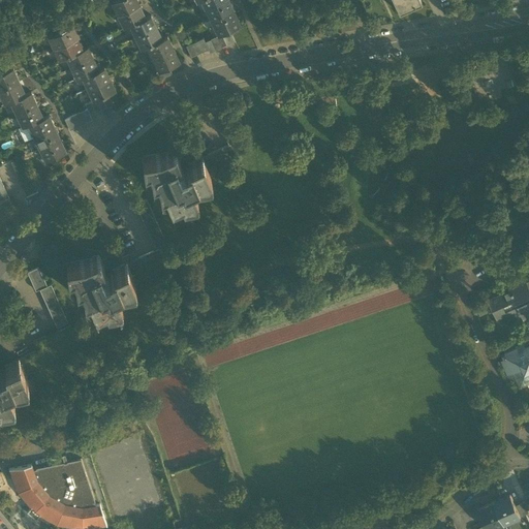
[(118,14),(120,13),(138,4),(136,0),(114,0),(112,1),(118,14)]
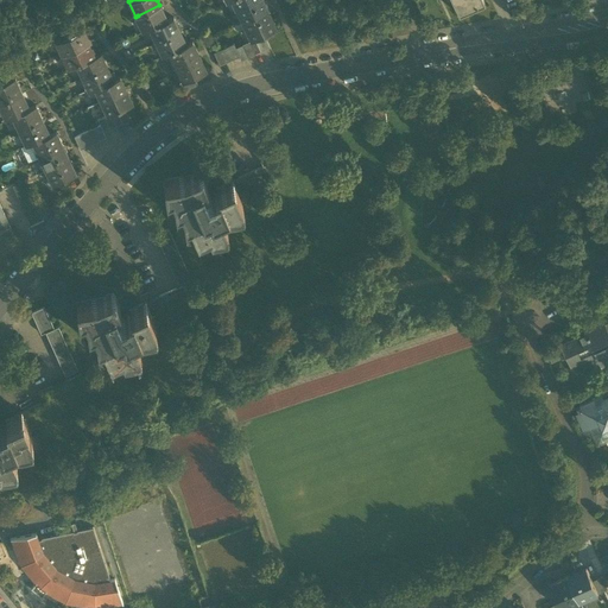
[(232,0),(242,23),(267,11),(261,0),(232,0)]
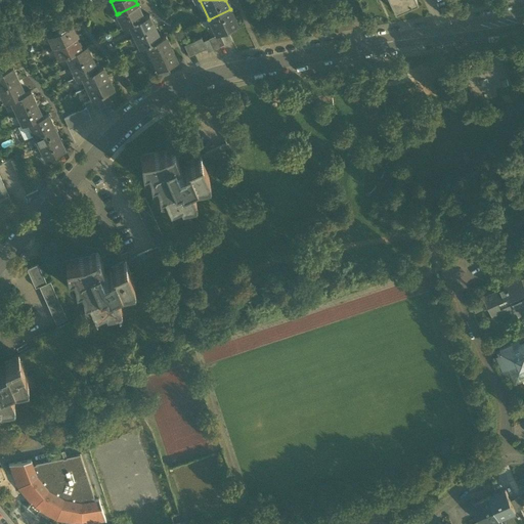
[(418,2),(417,0),(389,0),(392,5),(394,3),(398,11),(418,2)]
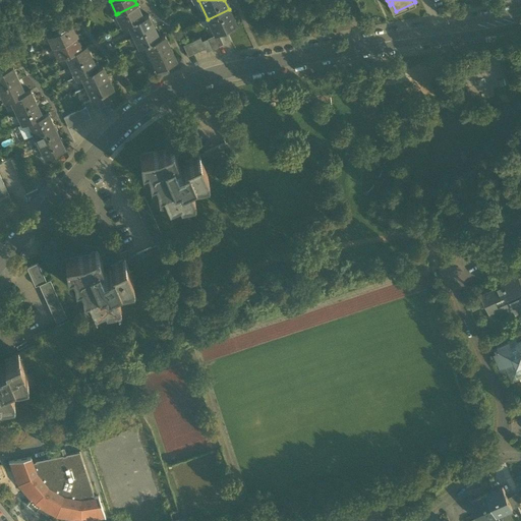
[(93,5),(83,2),(81,10),(90,12),(93,5)]
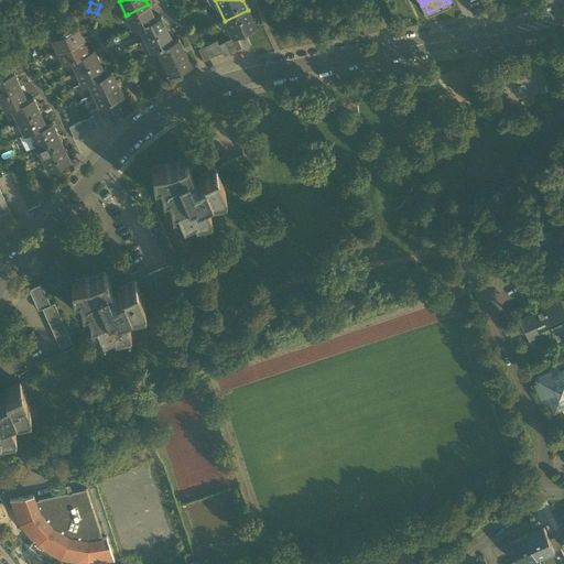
[(154,19),(148,4),(128,14),(134,28),(138,26),(154,19)]
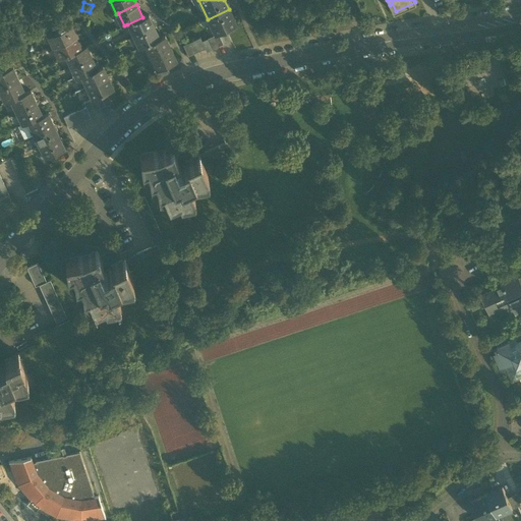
[(237,25),(229,9),(208,19),(212,27),(213,27),(217,36),(218,35),(226,31),(237,25)]
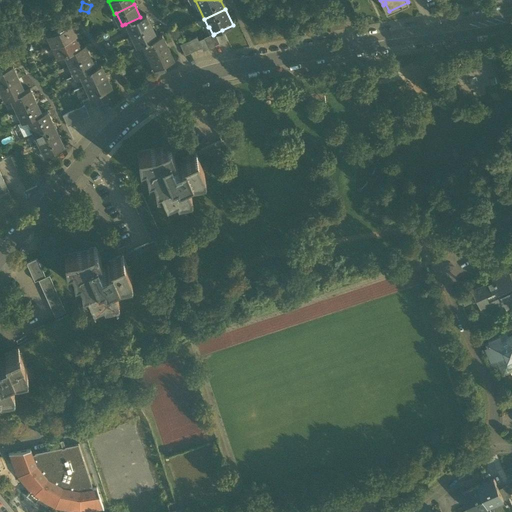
[(145,14),(140,17),(125,24),(131,36),(134,34),(151,26),(145,14)]
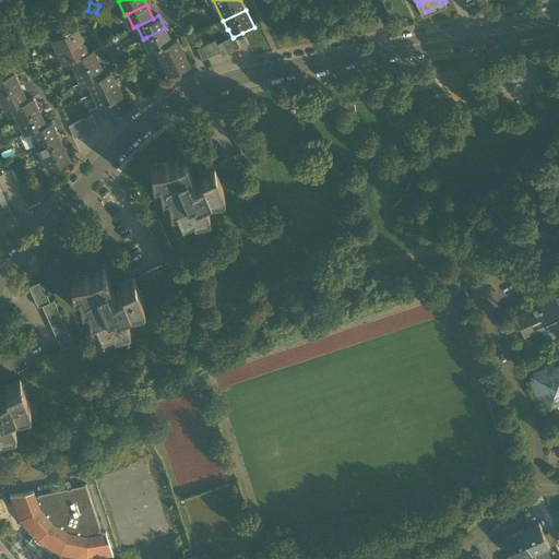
[(57,49),(58,49),(81,38),(82,38),(76,25),(55,36),(57,40),(54,42),(57,49)]
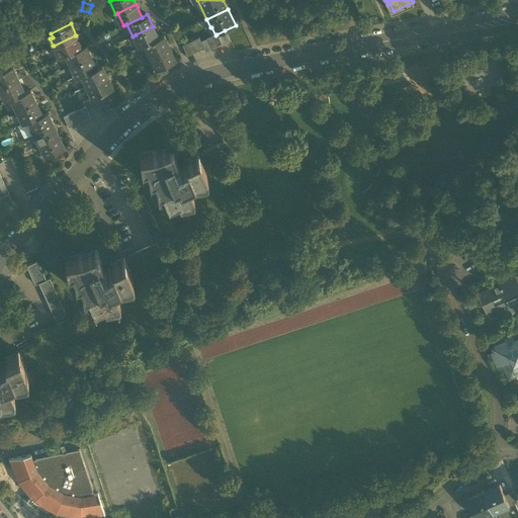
[(159,38),(153,26),(136,34),(139,41),(136,42),(139,48),(144,46),(159,38)]
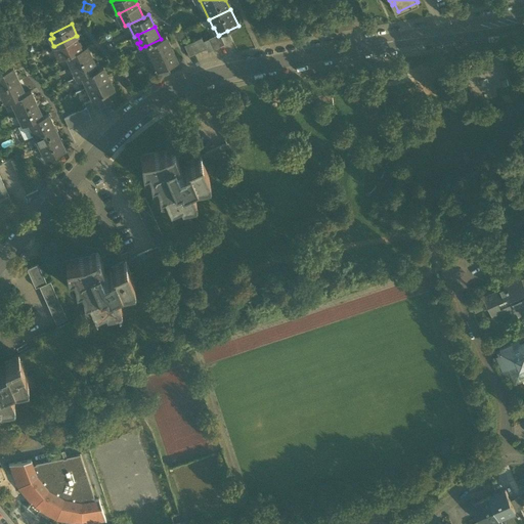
[(227,31),(219,35),(225,47),(233,43),(227,31)]
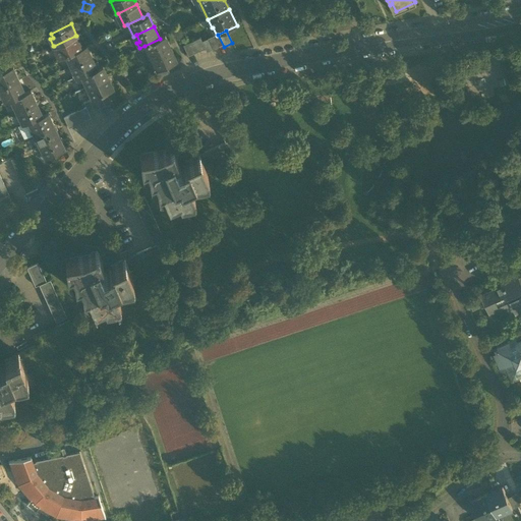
[(215,36),(213,37),(218,49),(224,47),(218,35),(217,36),(215,36)]
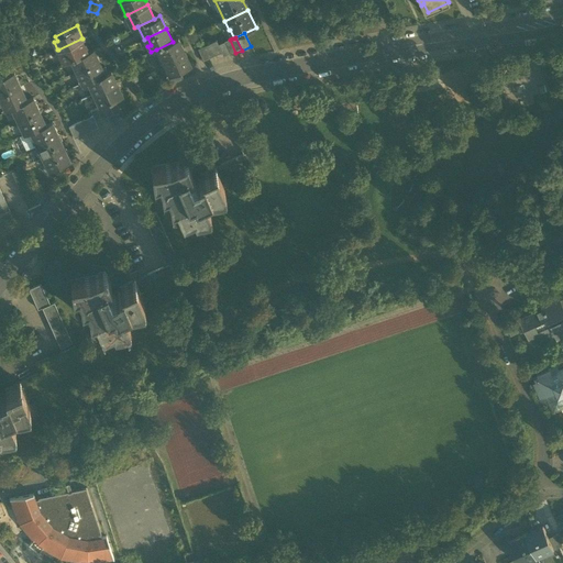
[(64,62),(70,59),(87,52),(81,39),(58,50),(64,62)]
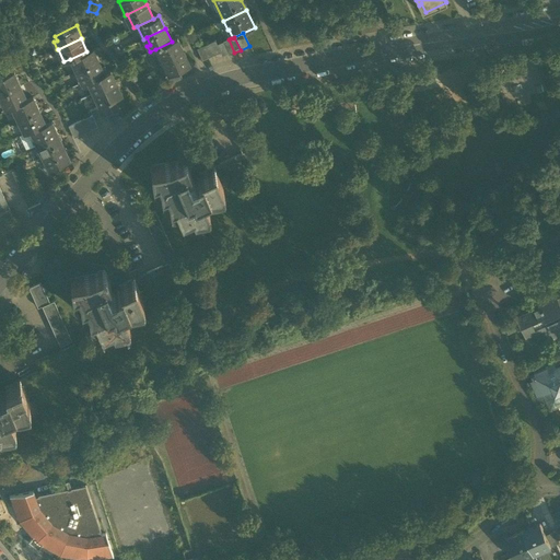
[(177,38),(172,42),(155,49),(168,78),(179,72),(190,67),(177,38)]
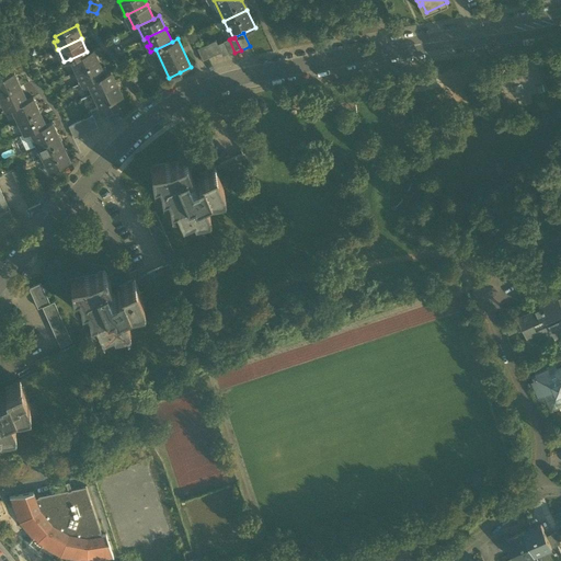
[(229,39),(222,43),(229,56),(235,53),(229,39)]
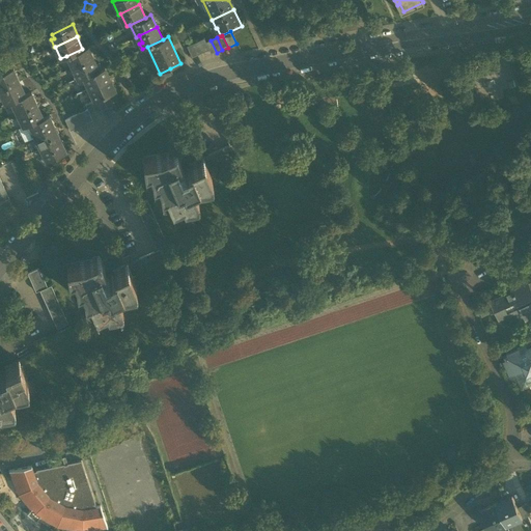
[(203,39),(198,42),(203,54),(208,51),(205,43),(203,39)]
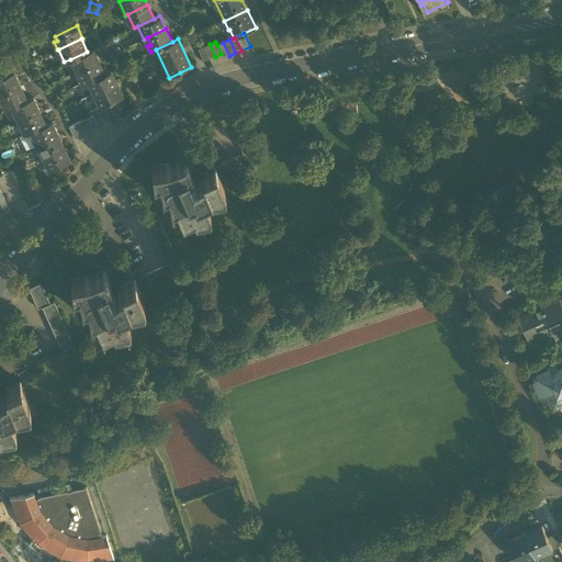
[(223,43),(217,45),(221,54),(223,58),(229,56),(223,43)]
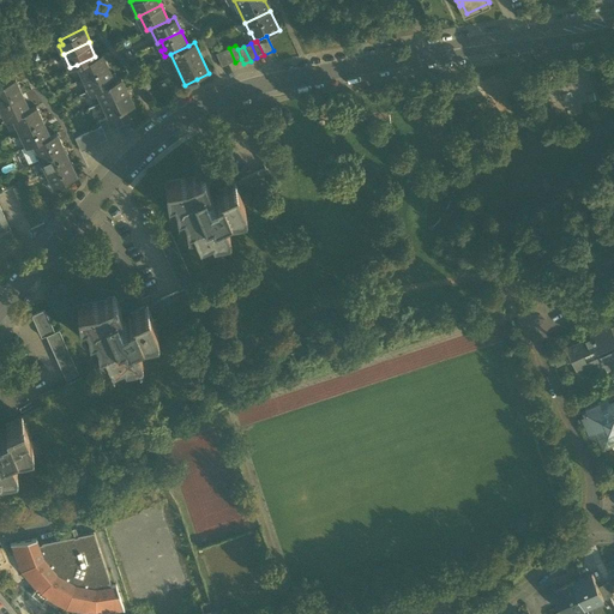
[(229,48),(222,52),(229,65),(235,62),(229,48)]
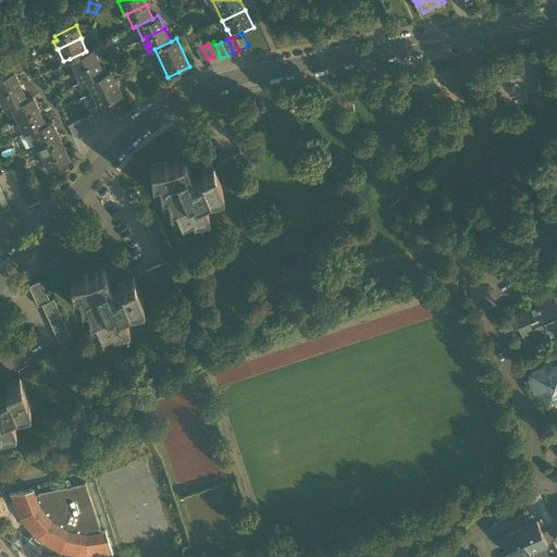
[(201,62),(208,59),(201,47),(196,49),(201,62)]
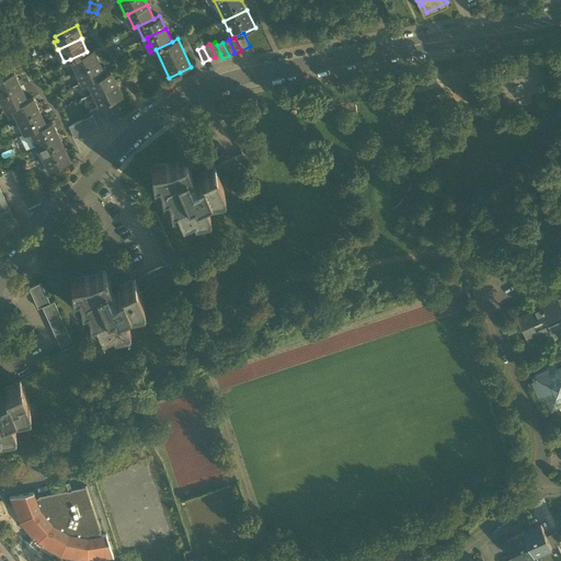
[(76,64),(79,70),(99,60),(93,48),(87,52),(70,59),(73,66),(76,64)]
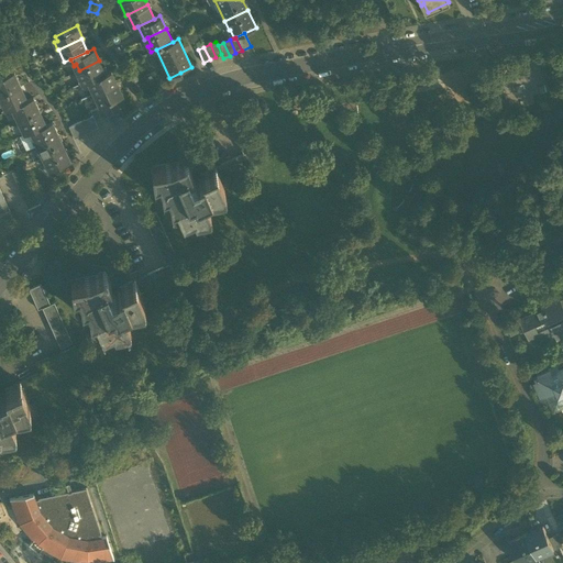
[(81,84),(88,81),(105,74),(99,61),(79,70),(76,72),(81,84)]
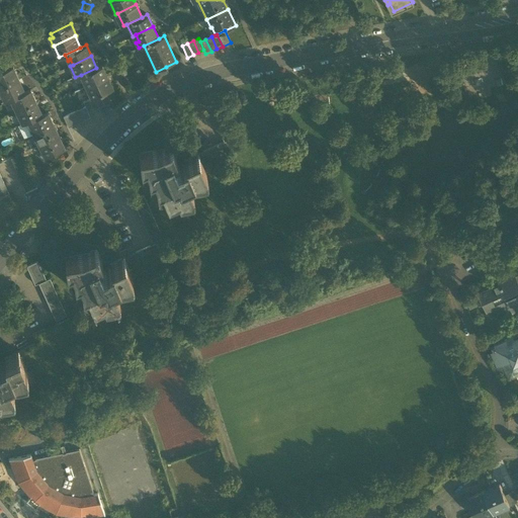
[(0,70),(0,86),(18,78),(12,65),(0,70)]
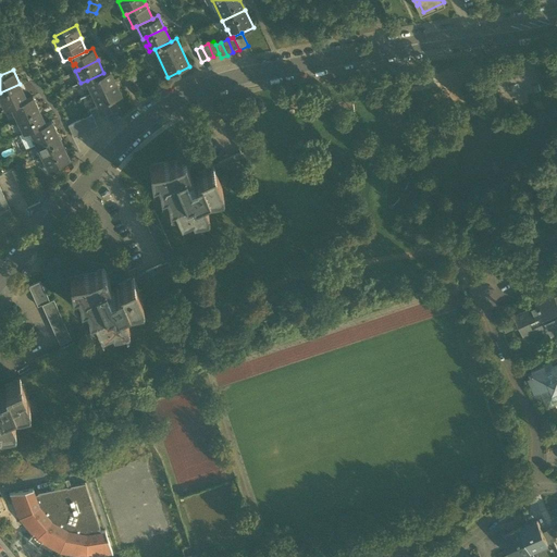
[(87,81),(93,93),(115,83),(109,70),(103,73),(87,81)]
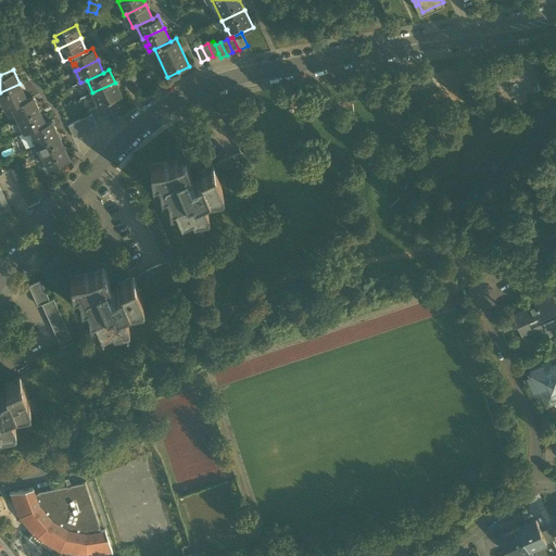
[(137,79),(134,72),(126,75),(130,83),(137,79)]
